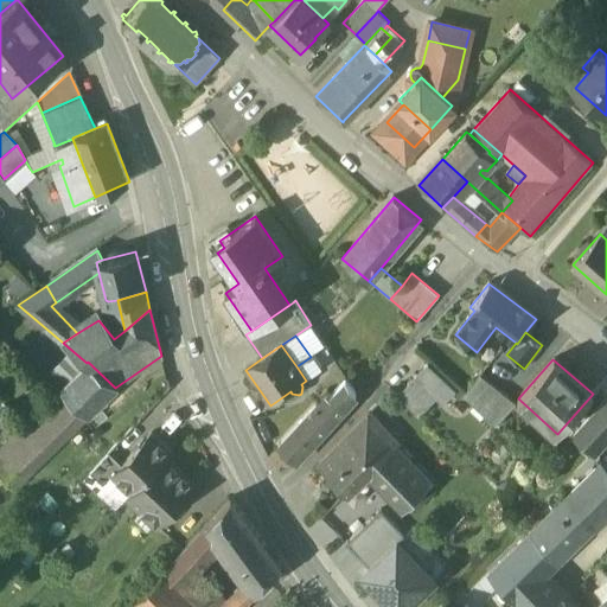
[(87,363),(59,391),(61,393),(85,416),(115,388),(88,362),(87,363)]
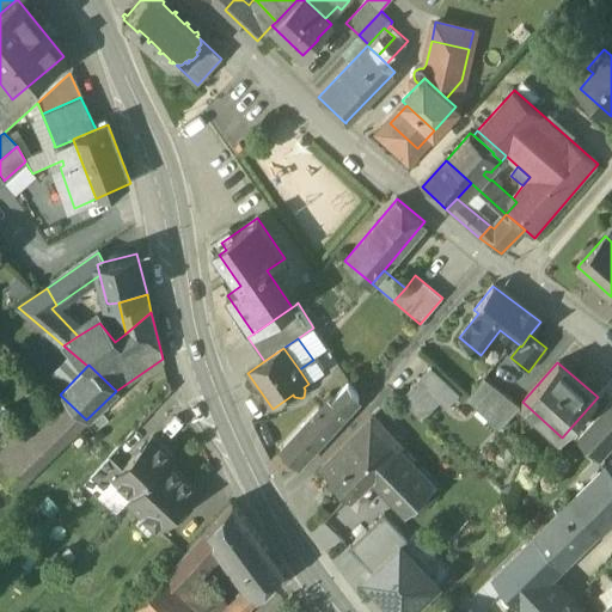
[(459,396),(429,368),(417,381),(439,402),(446,409),(459,396)]
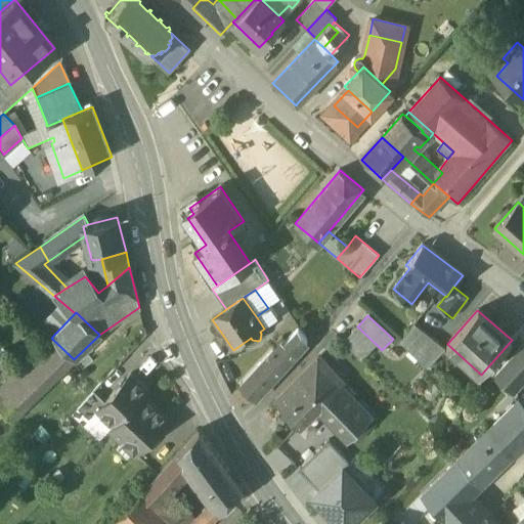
[(445,349),(415,324),(400,342),(429,368),(445,349)]
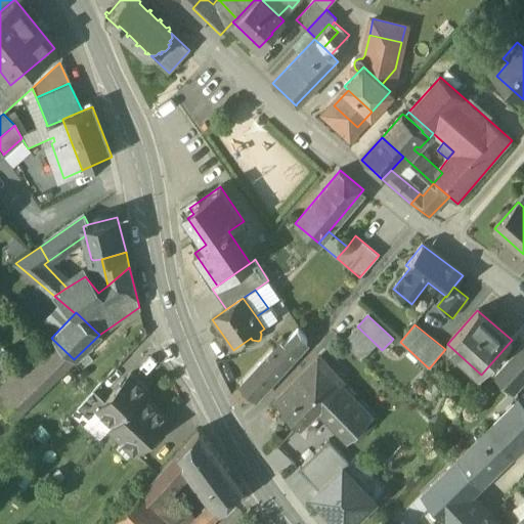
[(376,344),(357,326),(343,342),(361,360),(376,344)]
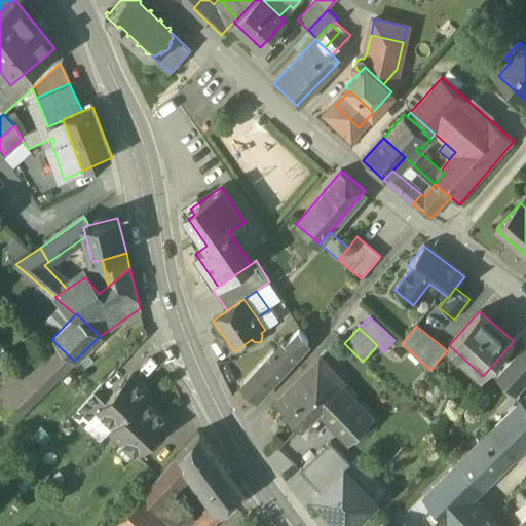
[(277,353),(276,354),(288,367),(308,343),(299,329),(277,353)]
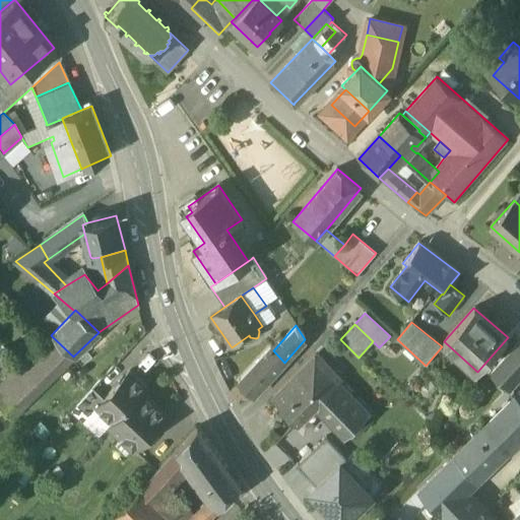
[(52,336),(0,384),(0,404),(13,418),(73,356),(52,336)]
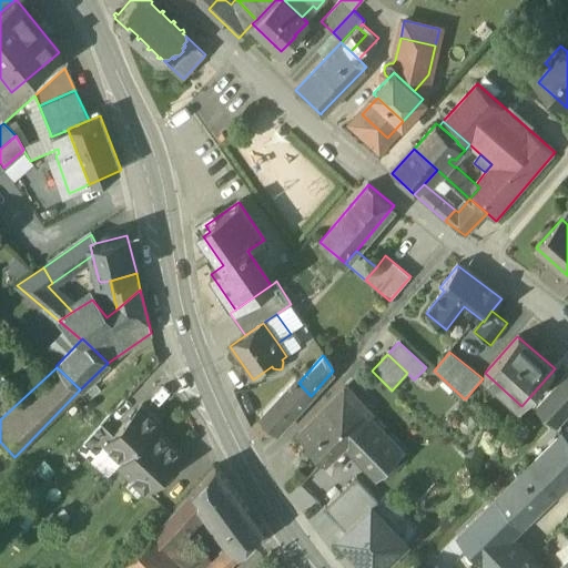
[(567,373),(540,403),(561,419),(567,412),(567,373)]
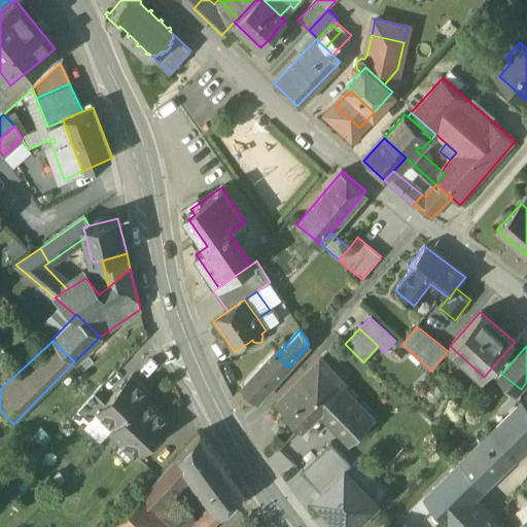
[(274,351),(242,386),(257,402),(288,367),(277,355),(278,354),(274,351)]
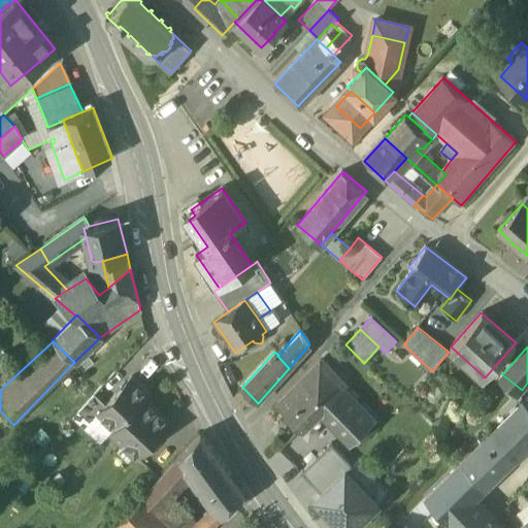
[(343,385),(321,361),(303,378),(326,402),(321,408),(329,418),(351,397),(341,387),(343,385)]
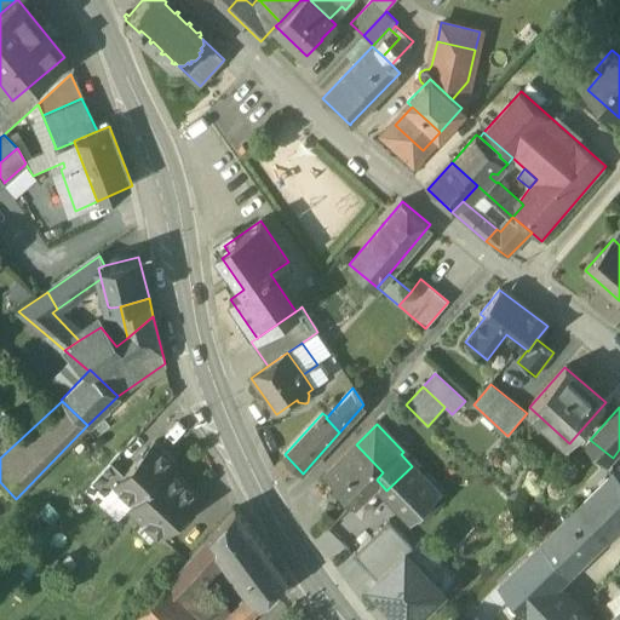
[(125,477),(115,487),(116,487),(135,505),(170,468),(174,463),(155,445),(125,477)]
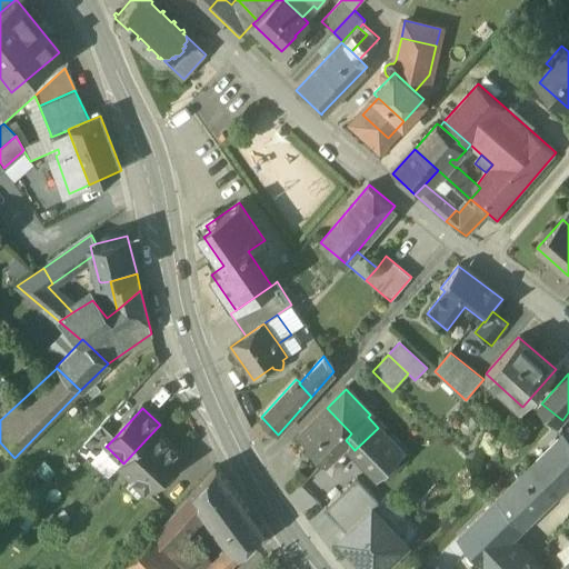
[(351,433),(327,408),(299,435),(325,459),(346,440),(351,433)]
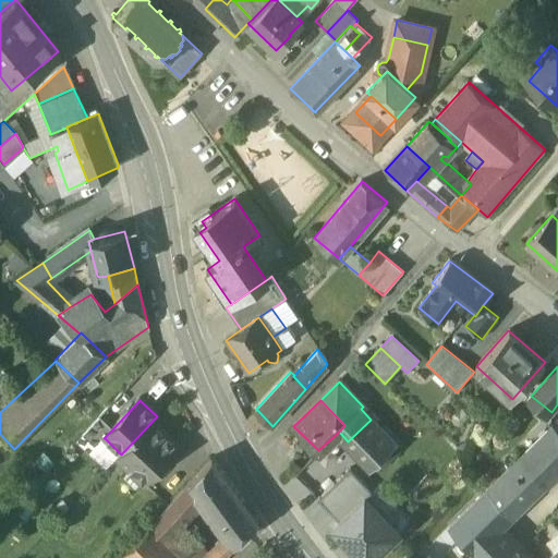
[(100,417),(82,437),(95,449),(105,438),(104,438),(112,429),(100,417)]
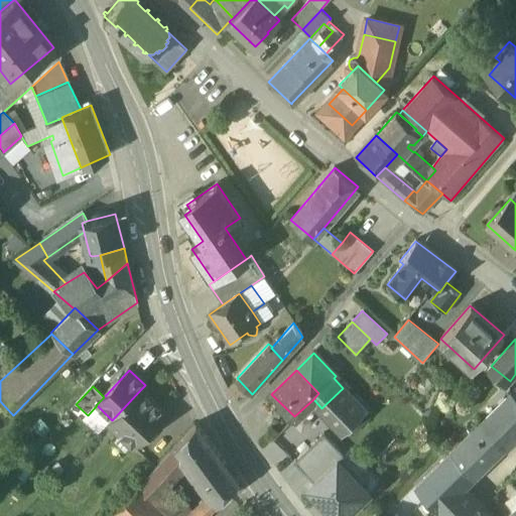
[(343,388),(321,408),(332,418),(341,428),(345,432),(366,411),(343,388)]
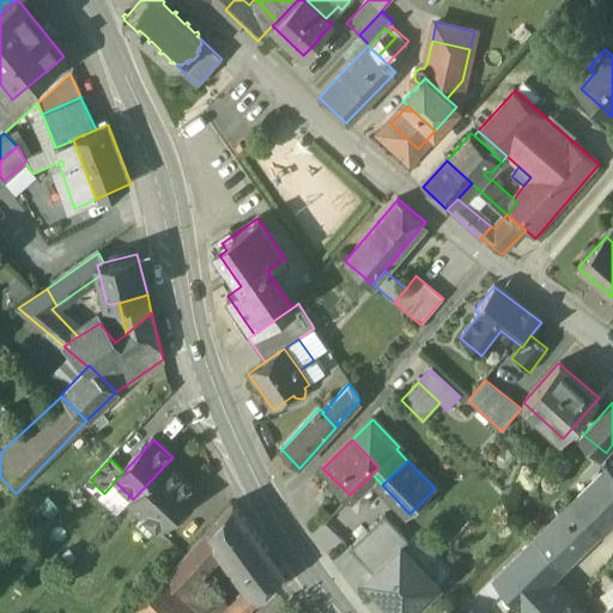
[(133,499),(128,504),(158,532),(198,490),(168,462),(133,499)]
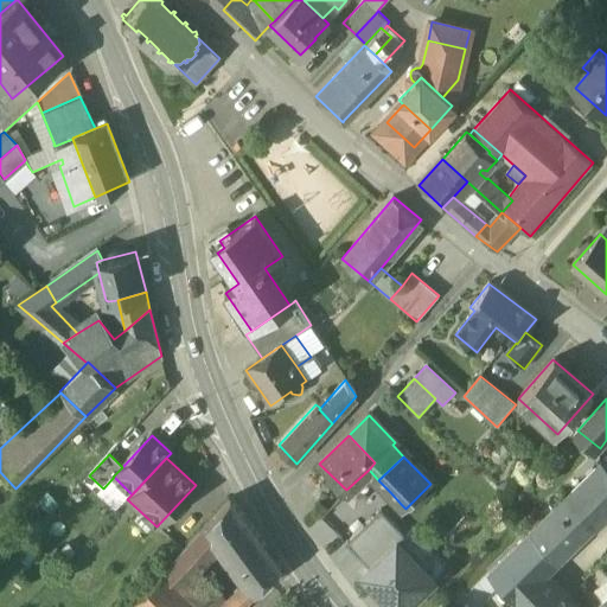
[(606,468),(600,462),(566,497),(595,526),(606,513),(606,468)]
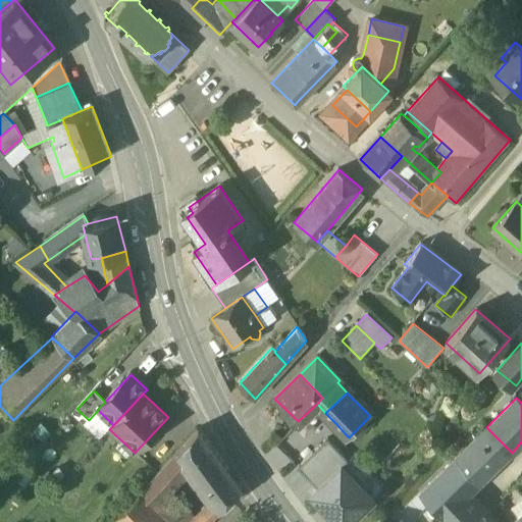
[(486,427),(420,493),(444,518),(468,496),(512,453),(486,427)]
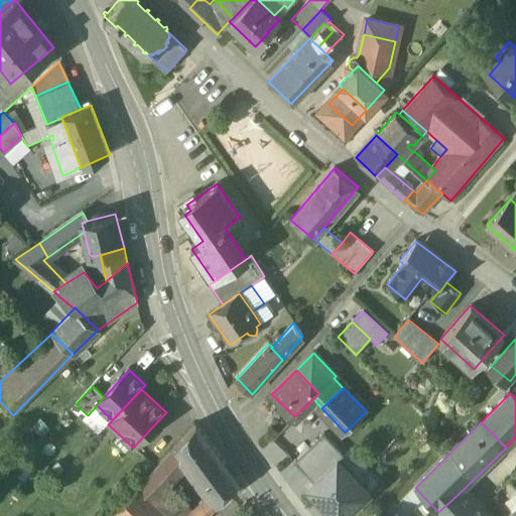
[(239,483),(197,425),(175,446),(176,447),(186,462),(212,496),(218,504),(239,483)]
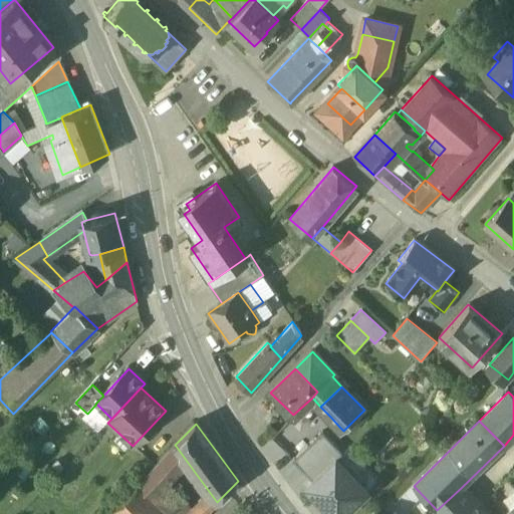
[(323,434),(293,462),(312,481),(336,459),(342,453),(323,434)]
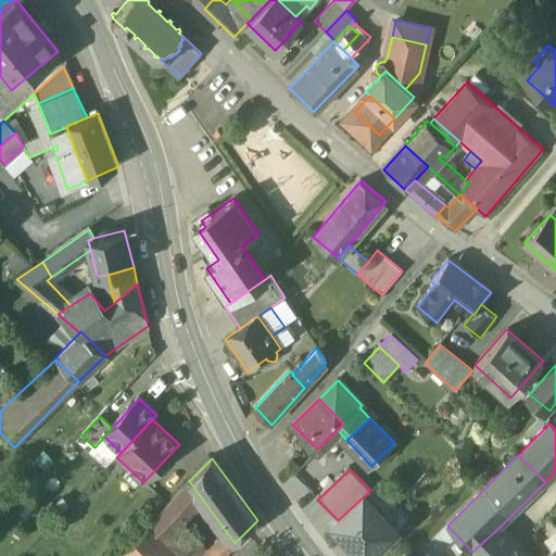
[(190,482),(150,523),(164,536),(201,497),(190,482)]
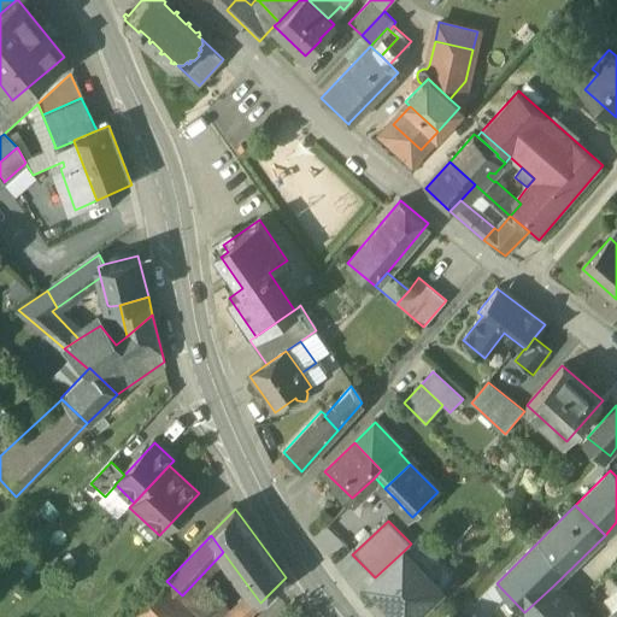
[(369,585),(400,616),(411,616),(441,588),(404,551),(375,577),(369,585)]
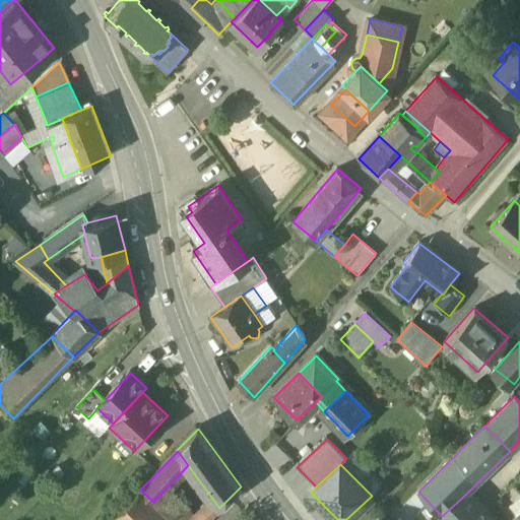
[(171,519),(153,502),(140,490),(115,516),(119,519),(171,519)]
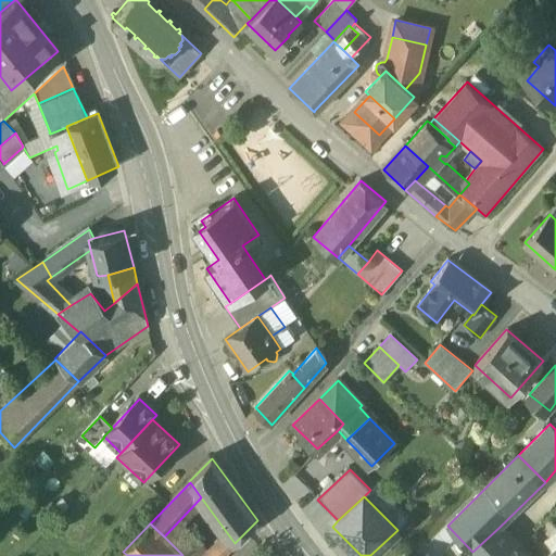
[(498,528),(472,552),(476,555),(520,555),(521,552),(498,528)]
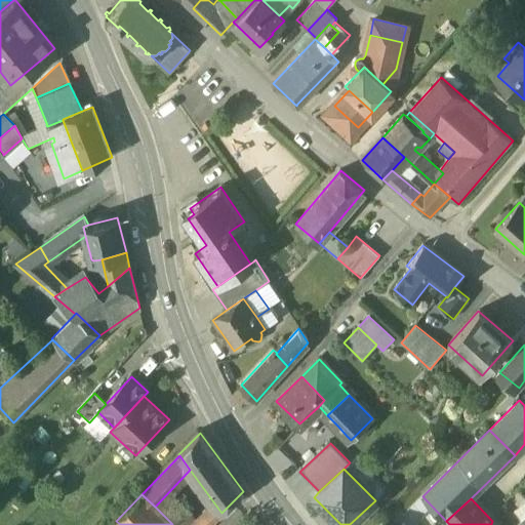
[(203,513),(192,524),(208,524),(221,513),(215,505),(203,513)]
